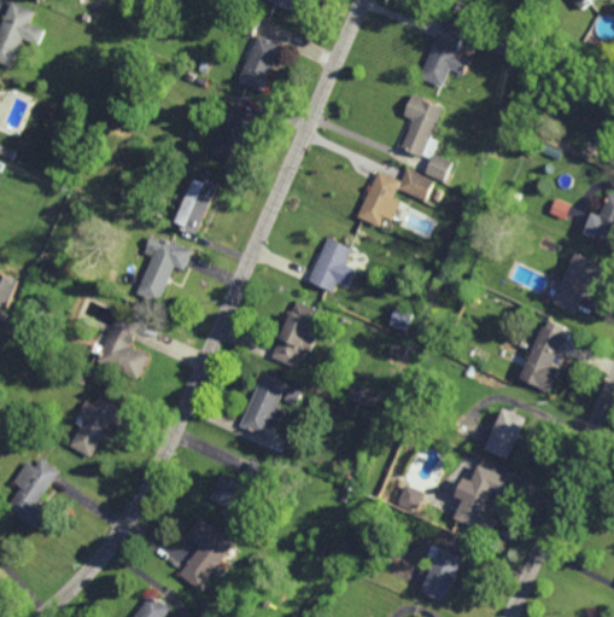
[(37,45),(23,38),(10,67),(0,62),(0,23),(10,0),(35,11),(29,23),(44,30),(37,45)]
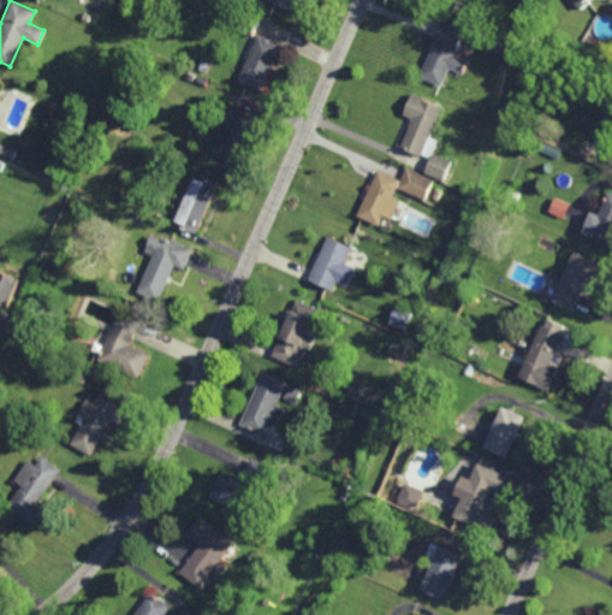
[(304,0),(298,13),(269,0),(304,0)]
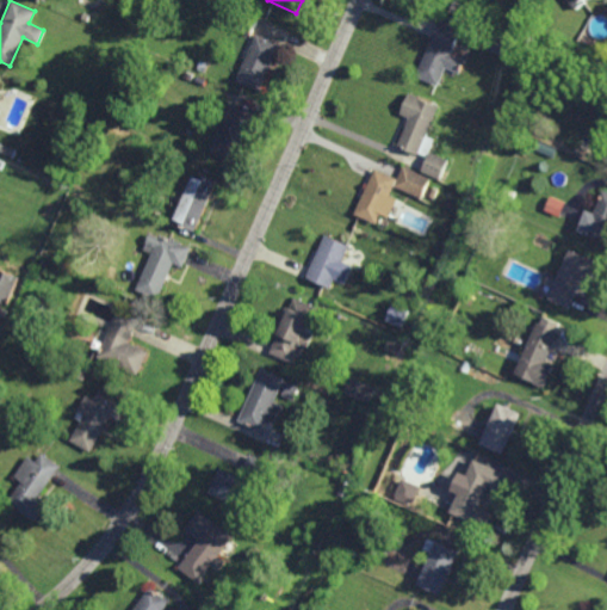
[(584,0),(583,1),(584,2),(576,10),(568,0),(584,0)]
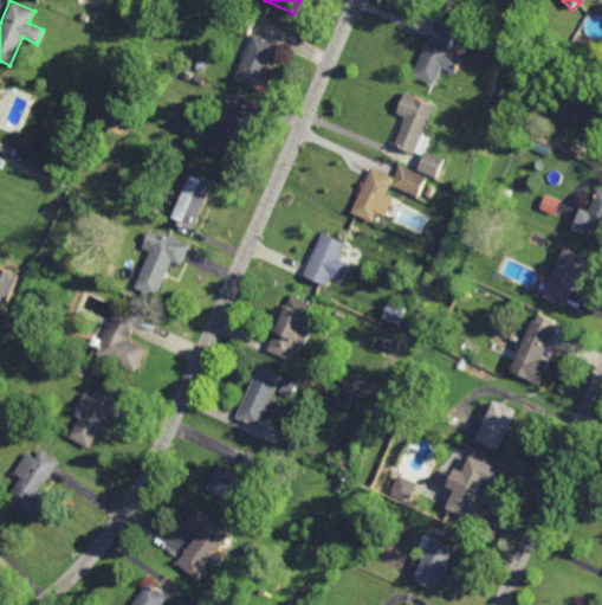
[(458,17),(447,13),(451,2),(461,6),(458,17)]
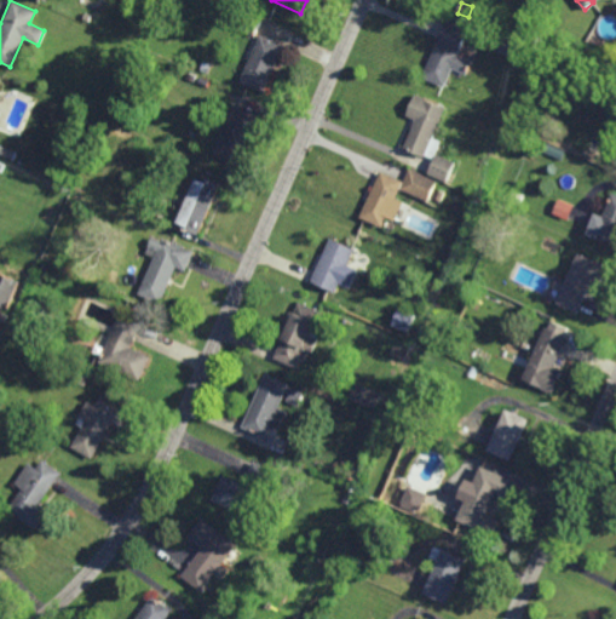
[(252,36),(229,26),(239,6),(262,18),(252,36)]
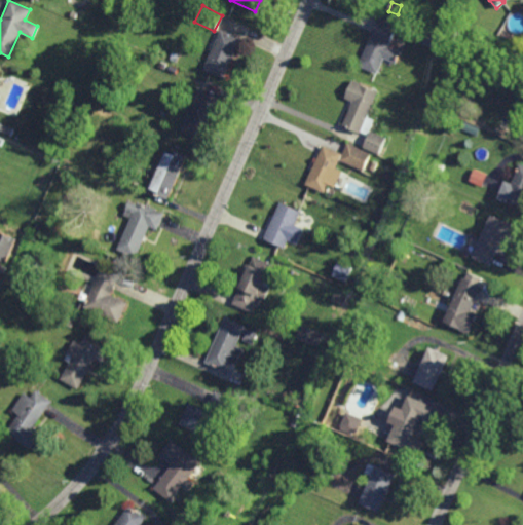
[(223,78),(202,69),(220,29),(240,38),(223,78)]
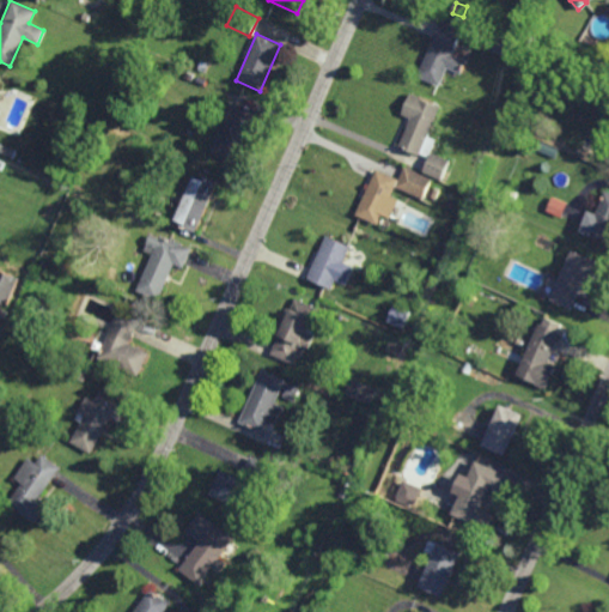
[(531,49),(525,46),(529,36),(536,40),(531,49)]
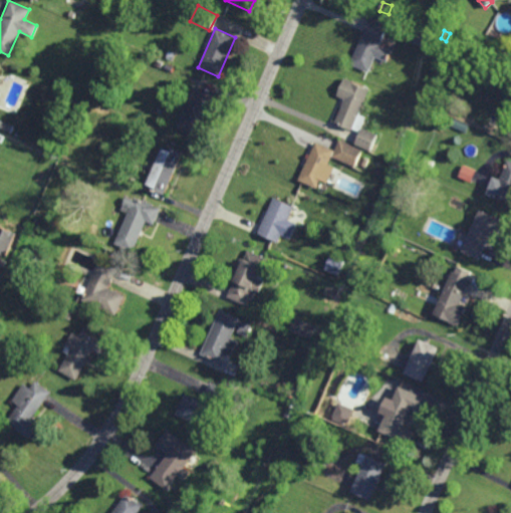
[(388,63),(375,57),(369,72),(351,64),(364,33),(382,41),(380,46),(393,51),(388,63)]
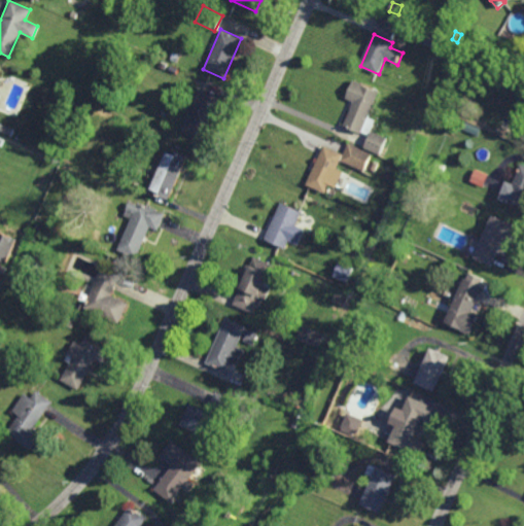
[(439,49),(425,43),(427,37),(441,43),(439,49)]
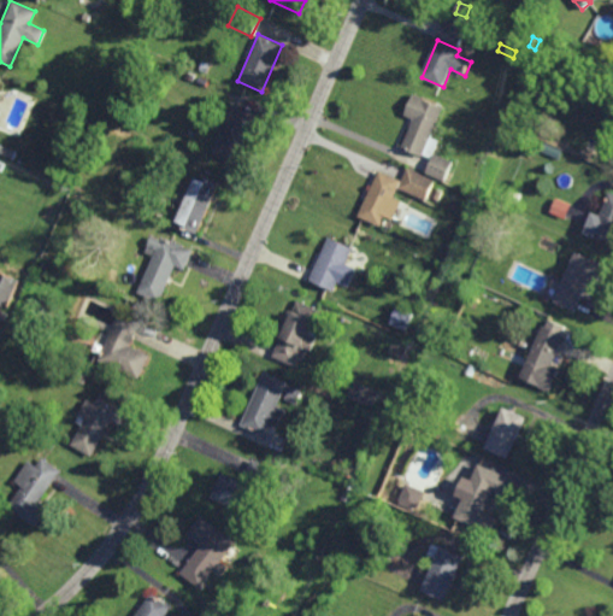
[(423,158),(401,150),(413,119),(405,116),(413,95),(424,99),(423,100),(443,109),(423,158)]
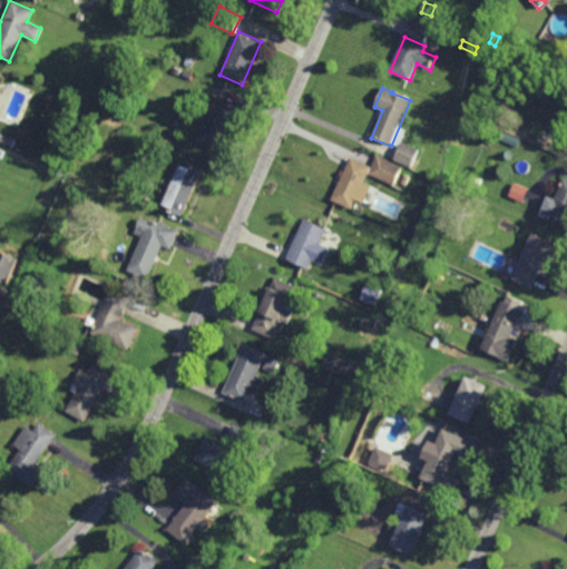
[(154,151),(148,149),(153,141),(157,144),(154,151)]
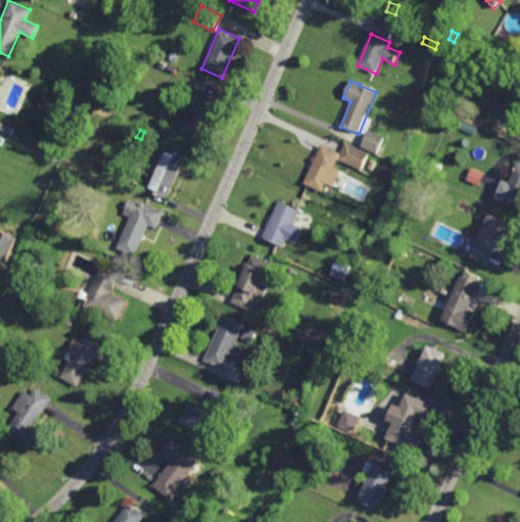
[(378,154),(362,147),(369,131),(385,138),(378,154)]
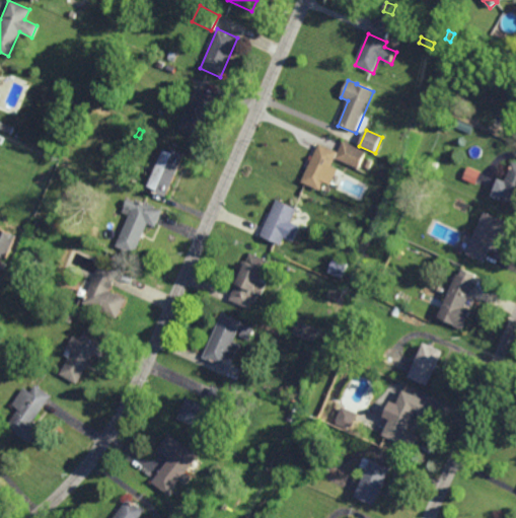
[(359,169),(335,159),(342,142),(366,152),(359,169)]
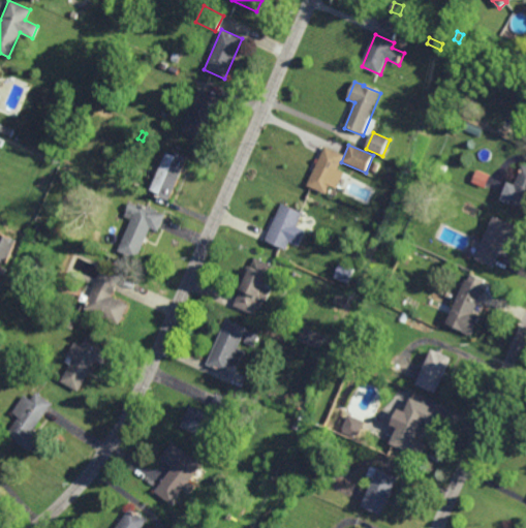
[(340,189),(331,184),(327,192),(317,188),(316,191),(306,186),(325,147),(343,156),(336,171),(346,176),(340,189)]
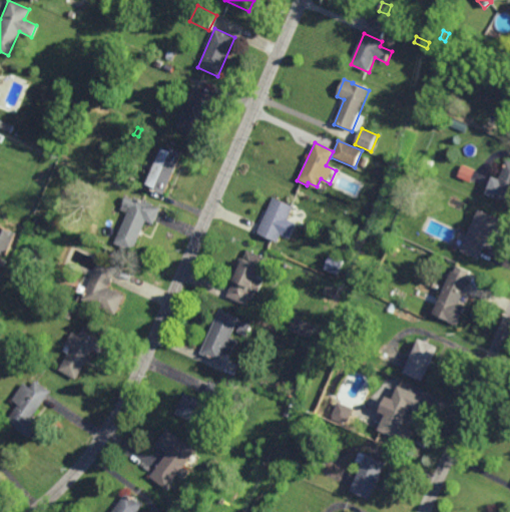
[(162,193),(144,186),(163,144),(180,152),(162,193)]
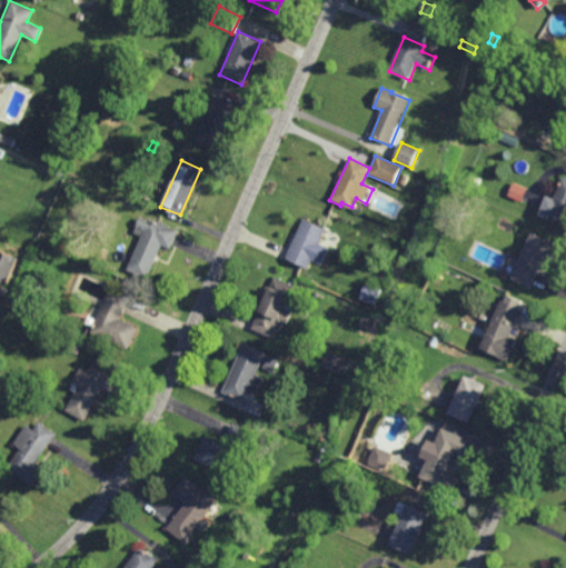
[(483,176),(468,169),(472,162),(486,169),(483,176)]
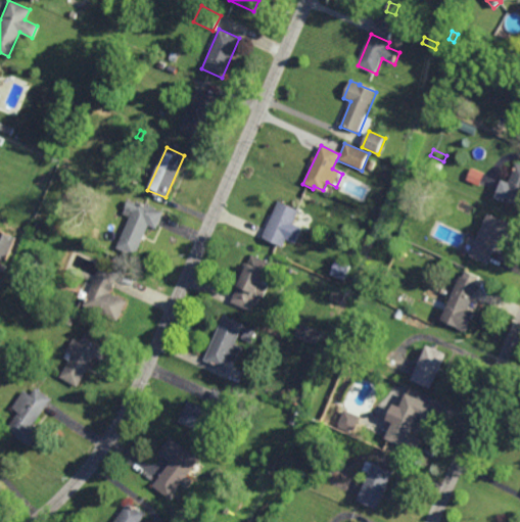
[(436,171),(428,167),(430,160),(439,164),(436,171)]
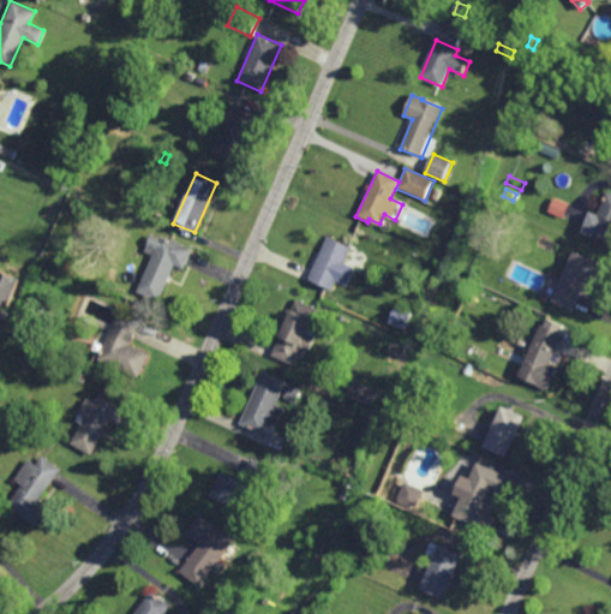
[(610,238),(588,231),(594,215),(597,215),(606,192),(610,194),(610,238)]
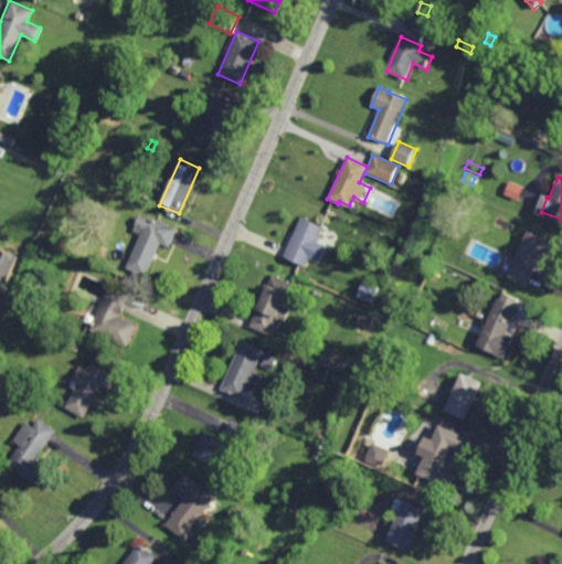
[(516,200),(501,195),(507,182),(521,189),(516,200)]
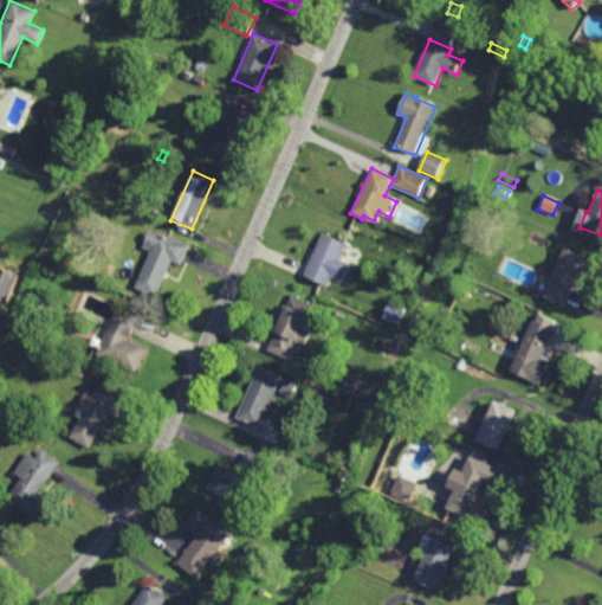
[(445,239),(437,236),(439,230),(447,233),(445,239)]
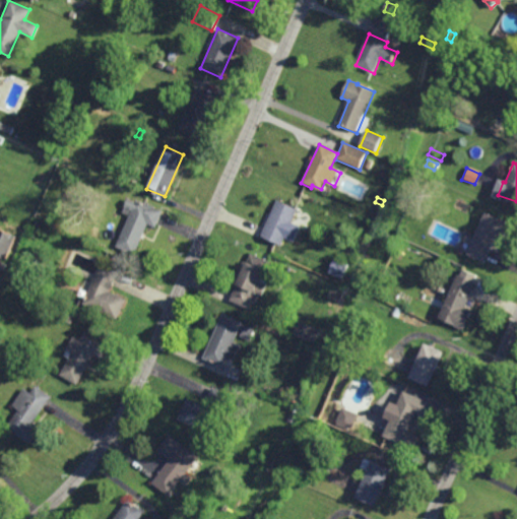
[(133,201),(134,198),(160,210),(154,226),(145,223),(132,254),(113,246),(128,209),(122,206),(125,198),(133,201)]
